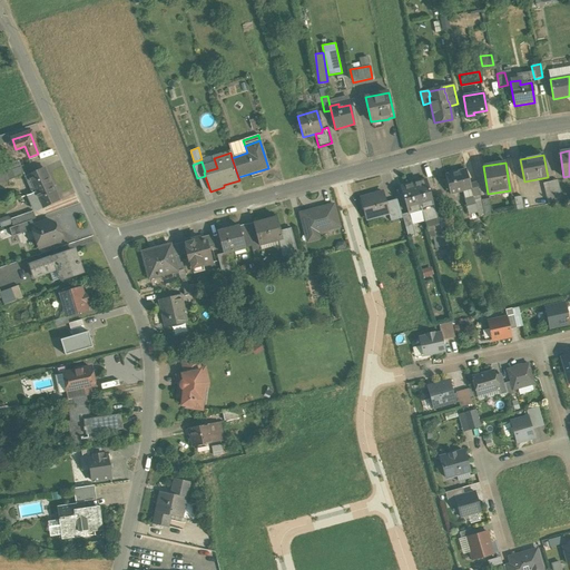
[(20,167),(6,173),(8,182),(25,175),(20,167)]
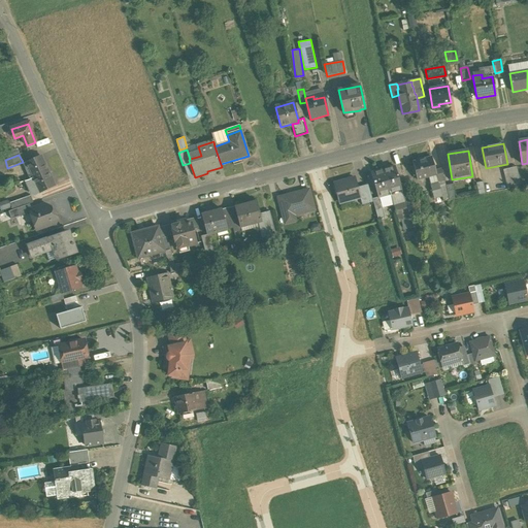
[(40,156),(23,164),(27,172),(29,170),(33,178),(47,171),(40,156)]
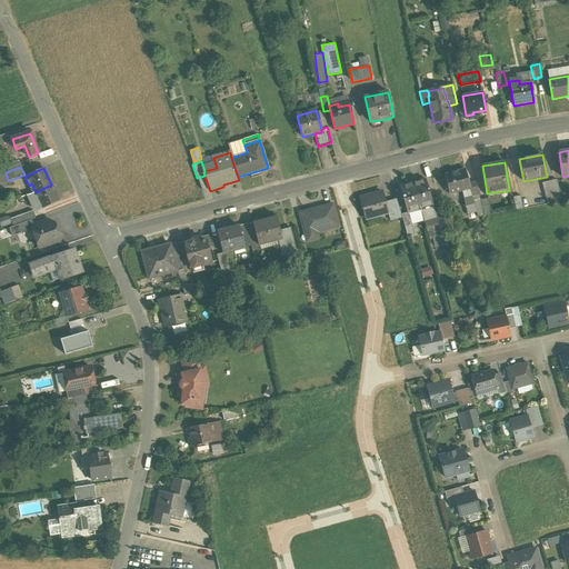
[(466,170),(445,175),(449,193),(462,190),(470,189),(469,185),(466,170)]
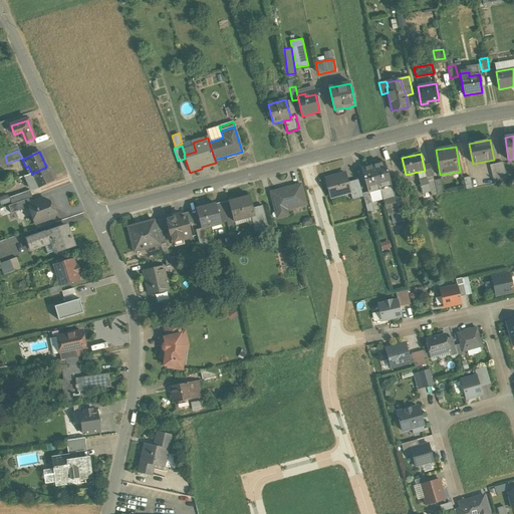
[(391,185),(384,163),(372,166),(379,188),(391,185)]
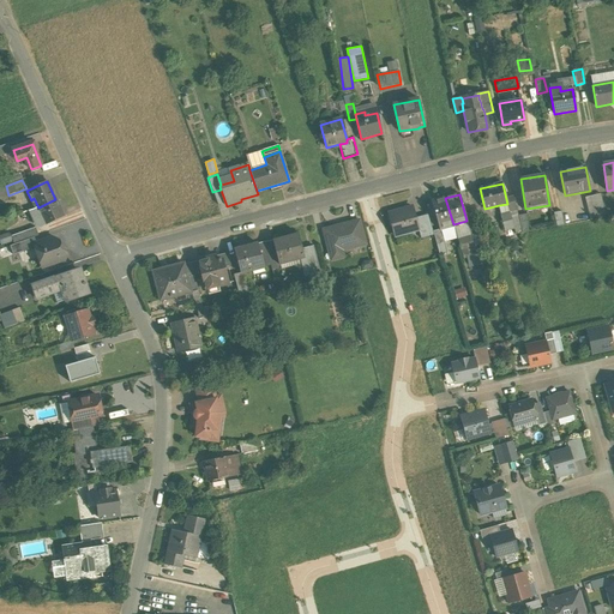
[(600,194),(585,198),(590,221),(606,217),(600,194)]
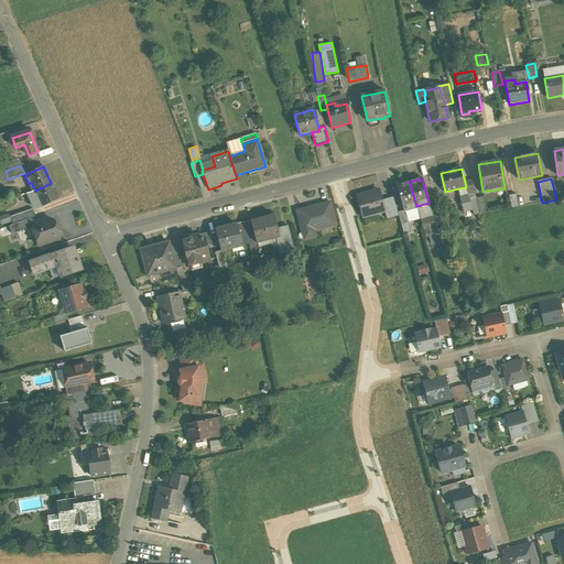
[(472,181),(465,183),(466,187),(468,195),(474,193),(472,181)]
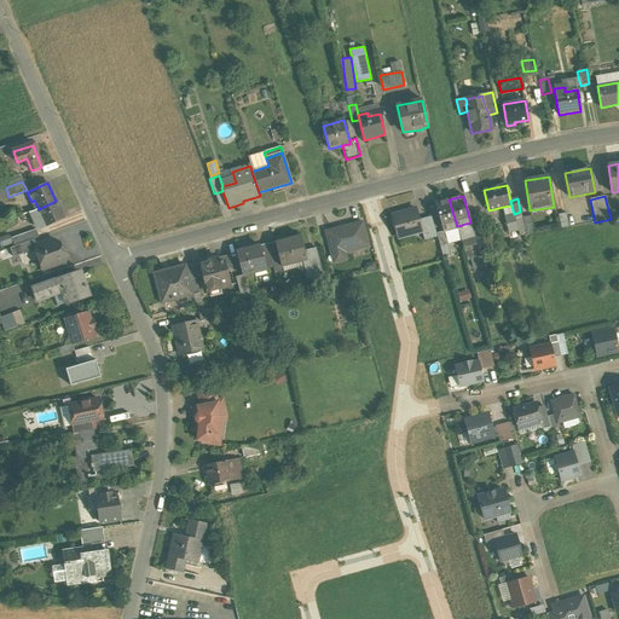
[(457,226),(449,200),(435,203),(443,231),(457,226)]
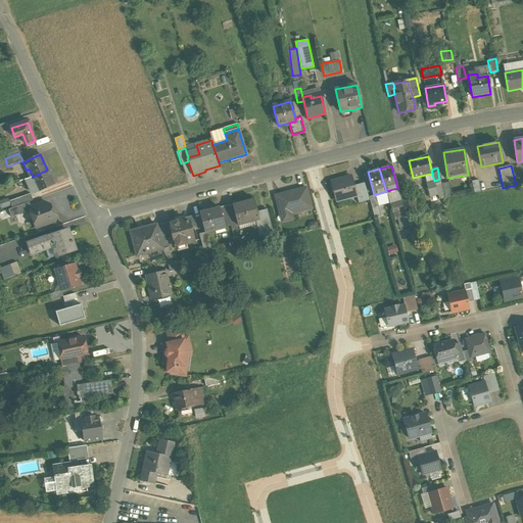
[(47,170),(33,177),(38,188),(39,191),(45,188),(45,189),(54,185),(47,170)]
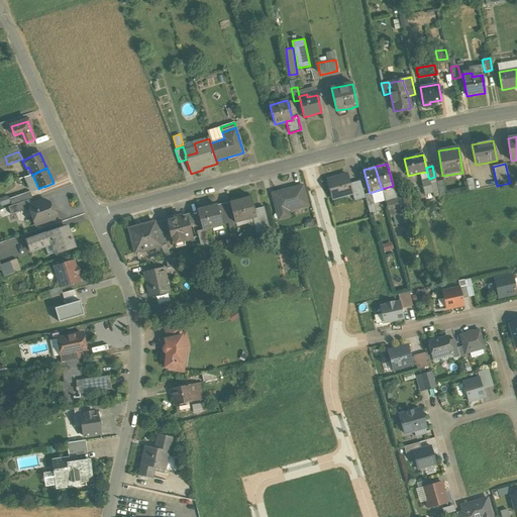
[(427,172),(420,173),(425,194),(432,192),(432,190),(429,179),(427,172)]
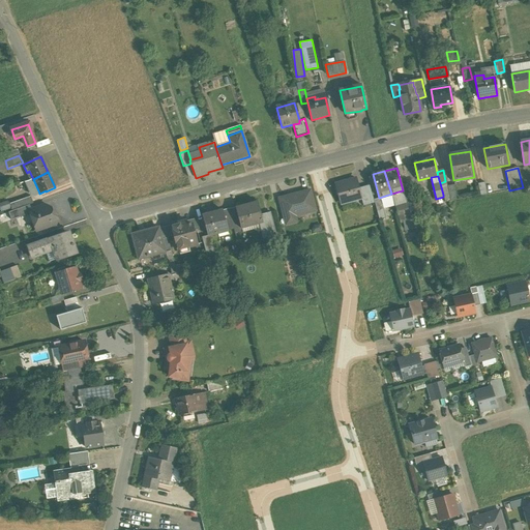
[(38,190),(33,179),(28,181),(33,193),(38,190)]
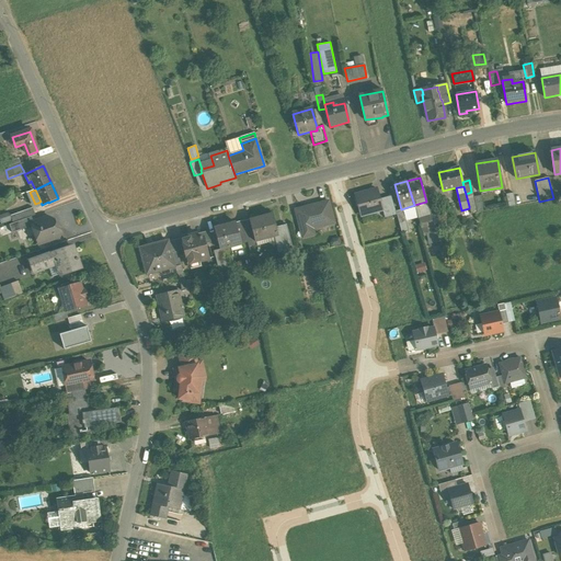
[(377,190),(356,195),(362,215),(382,209),(379,199),(377,190)]
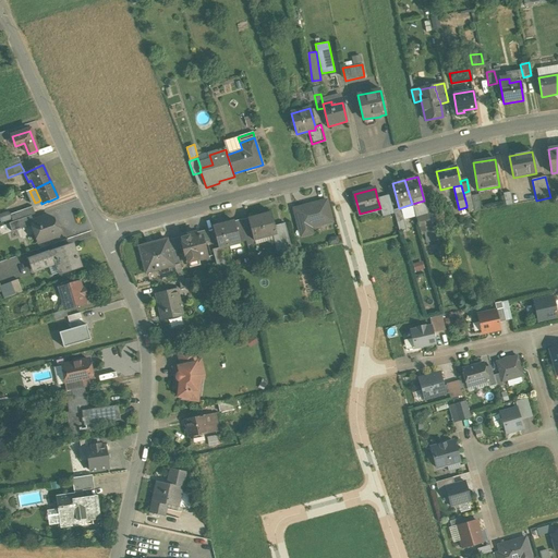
[(471,196),(469,191),(463,193),(466,205),(472,203),(471,196)]
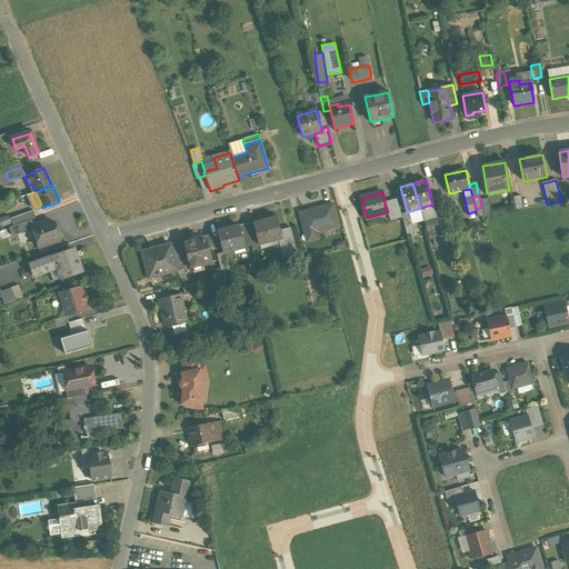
[(520,196),(512,198),(516,210),(523,209),(520,196)]
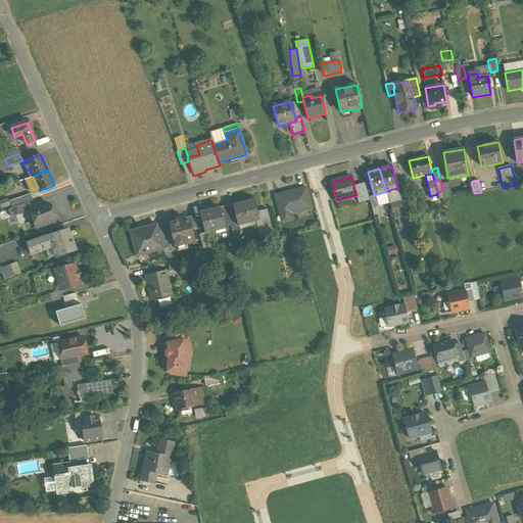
[(364,183),(353,186),(357,195),(359,203),(369,200),(368,197),(364,183)]
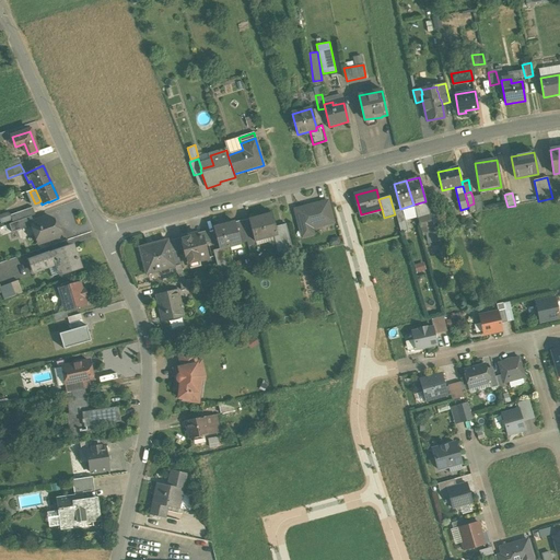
[(480,196),(473,197),(474,203),(476,212),(483,211),(480,196)]
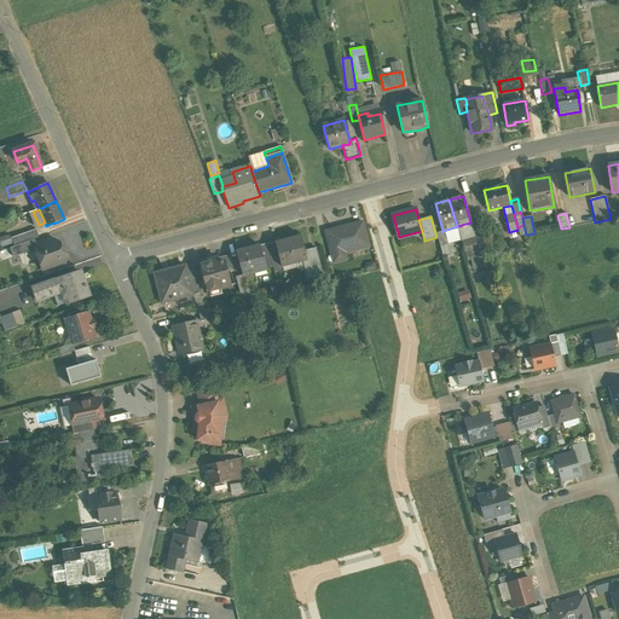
[(362,223),(356,224),(362,248),(369,246),(362,223)]
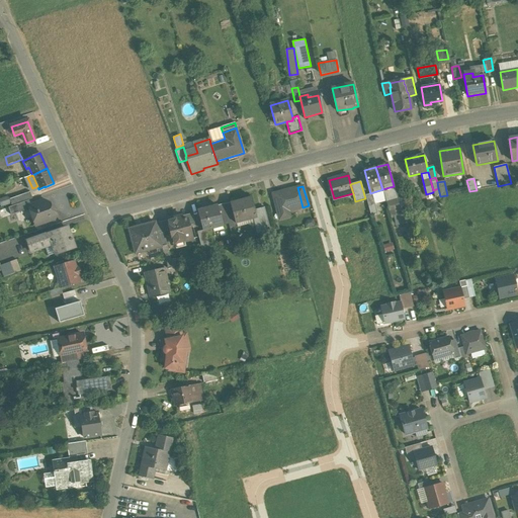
[(400,186),(394,187),(397,198),(403,197),(400,186)]
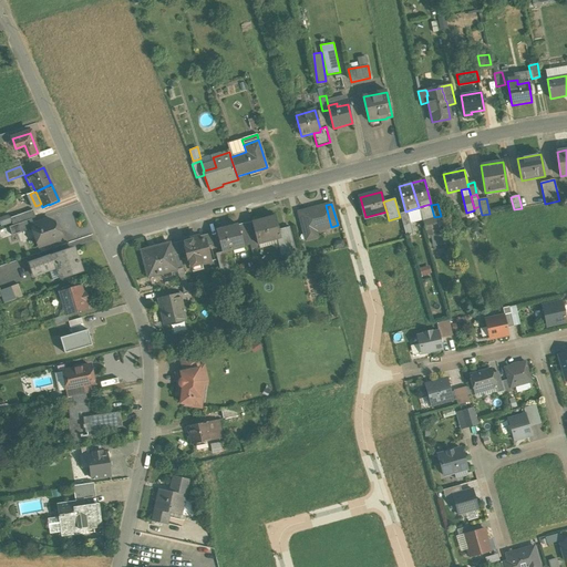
[(326,205),(298,213),(303,234),(331,227),(326,205)]
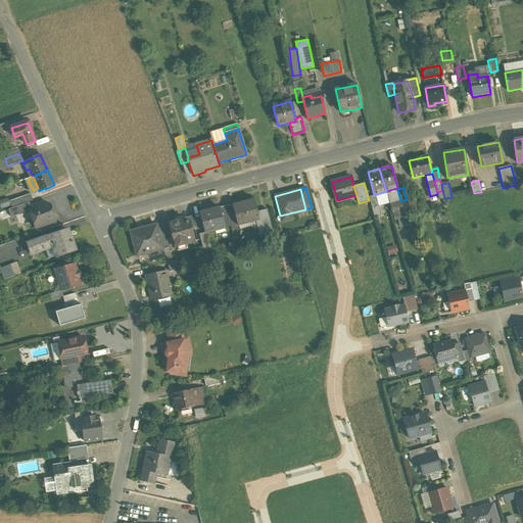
[(30,194),(9,201),(11,208),(29,202),(32,201),(30,194)]
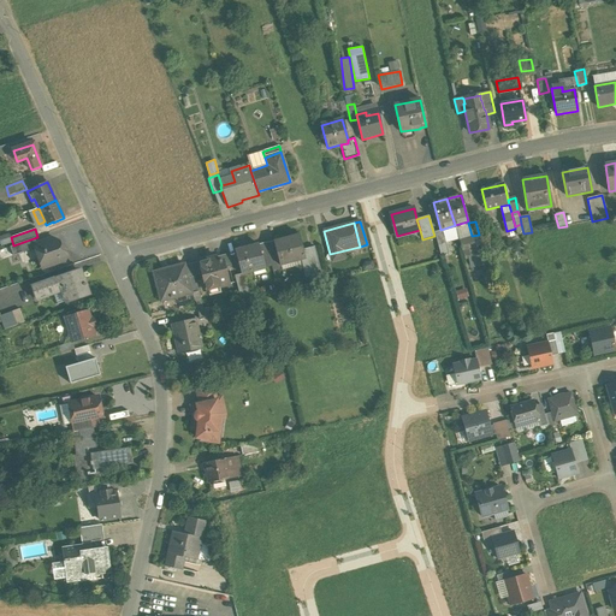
[(442,230),(433,232),(434,236),(438,247),(446,244),(442,230)]
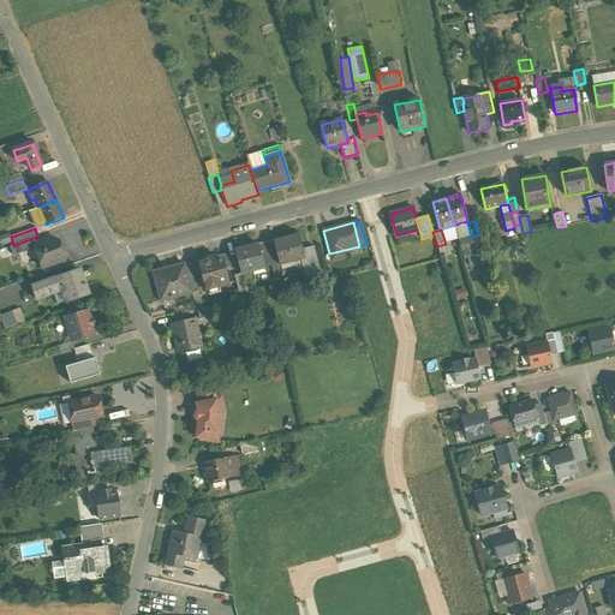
[(471,236),(458,240),(460,250),(463,249),(476,246),(482,245),(478,234),(471,236)]
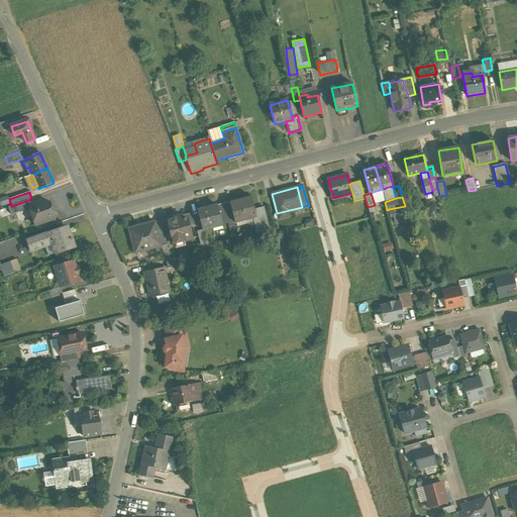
[(250,198),(229,203),(233,218),(234,223),(246,220),(245,219),(252,217),(255,216),(253,210),(250,198)]
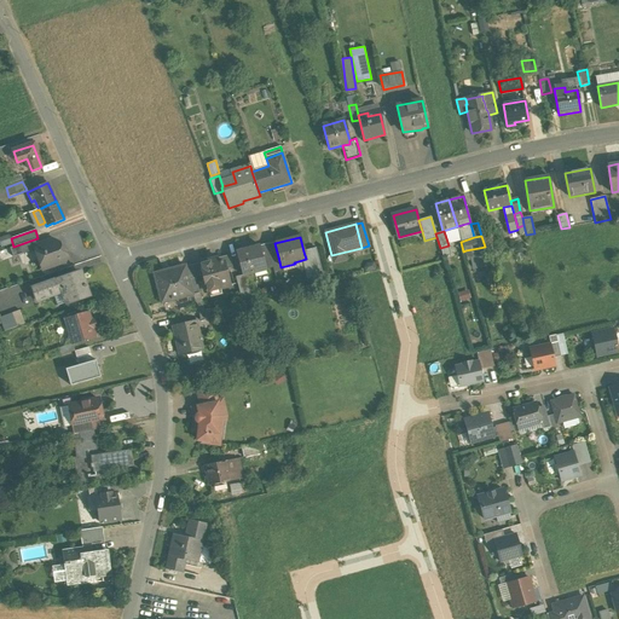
[(13,247),(10,248),(13,258),(35,249),(34,247),(36,247),(34,239),(13,247)]
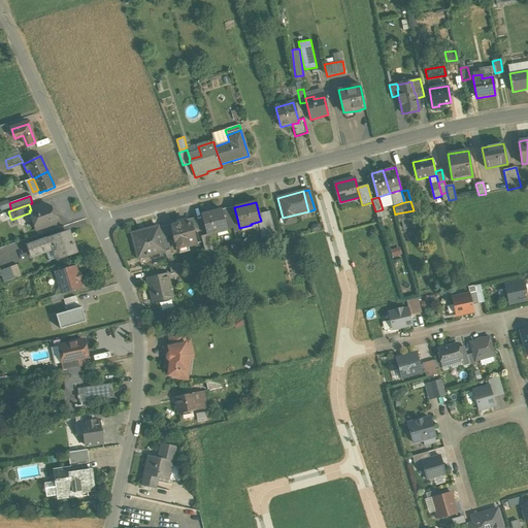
[(31,210),(29,210),(30,212),(36,230),(45,227),(56,224),(56,223),(58,220),(57,217),(53,215),(51,207),(45,205),(31,210)]
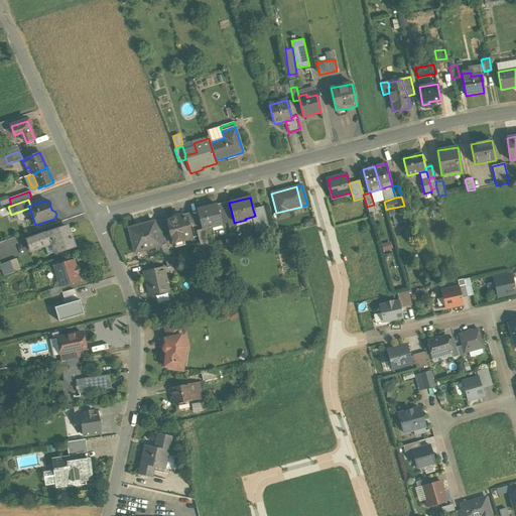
[(229,203),(223,204),(226,218),(227,219),(233,218),(229,203)]
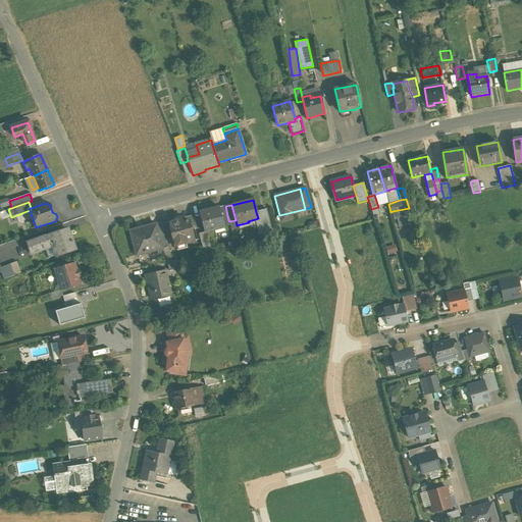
[(225,206),(224,206),(219,207),(223,222),(228,220),(225,206)]
